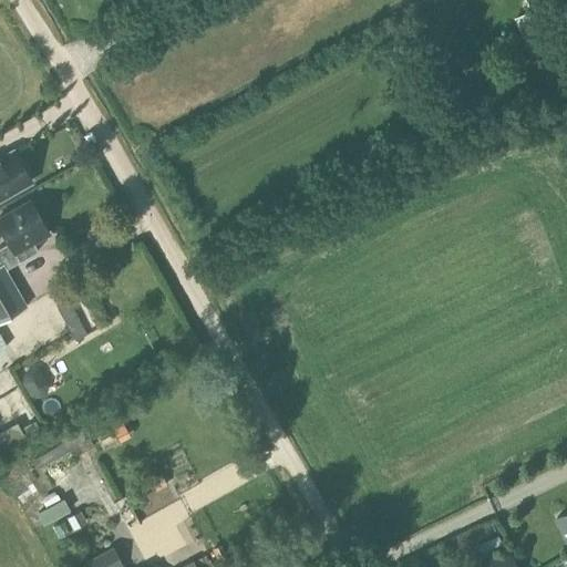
[(542,48),(527,12),(514,18),(528,54),(542,48)]
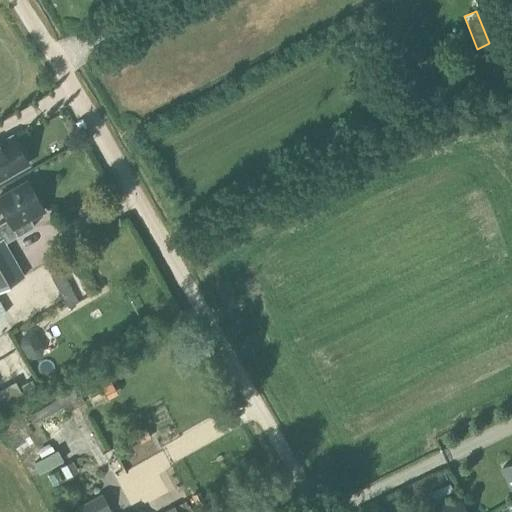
[(495,52),(484,56),(488,67),(499,63),(495,52)]
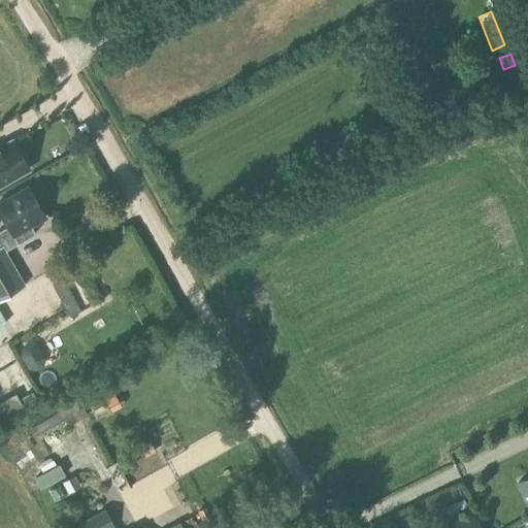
[(0,186),(29,171),(26,165),(25,160),(25,157),(23,153),(15,147),(12,142),(0,149),(0,186)]
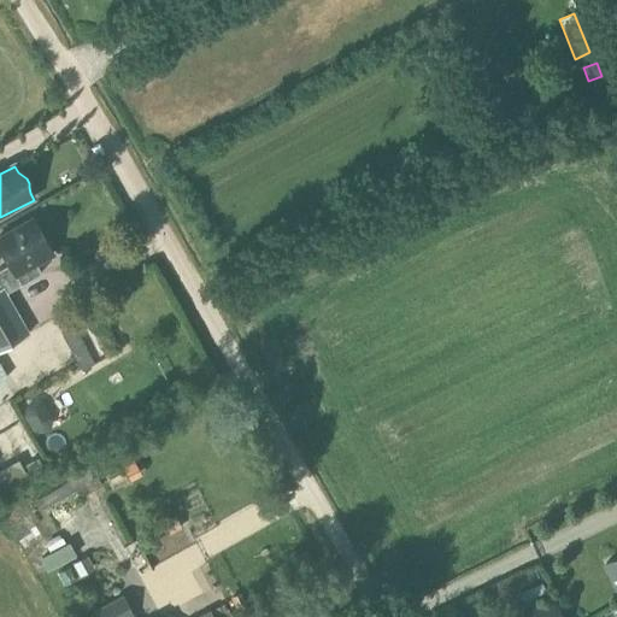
[(0,288),(1,291),(0,291),(0,352),(29,335),(6,295),(41,275),(36,265),(53,256),(33,221),(0,239),(0,250),(10,266),(0,271),(0,288)]
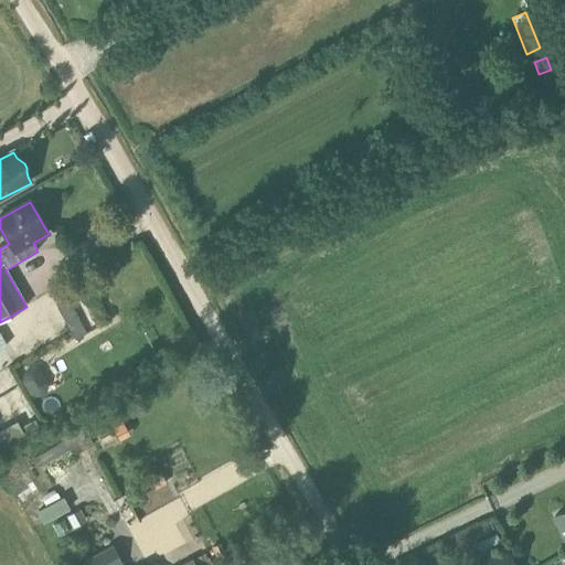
[(87,332),(71,301),(59,309),(75,339),(87,332)]
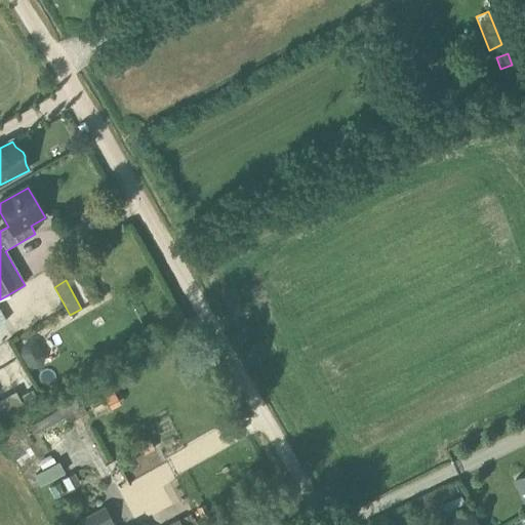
[(43,362),(45,355),(38,342),(30,340),(24,345),(21,353),(29,365),(36,366),(43,362)]
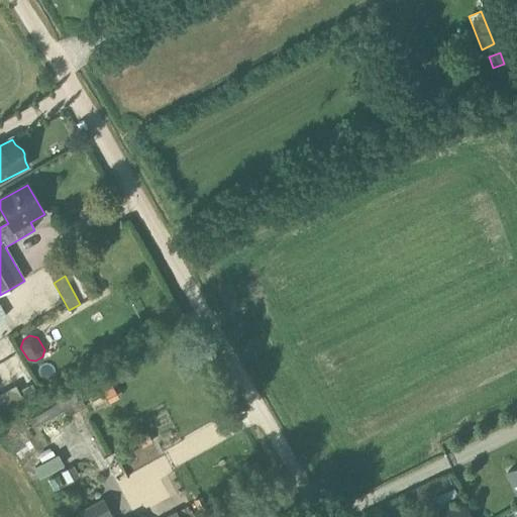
[(17,385),(0,394),(0,416),(38,396),(32,384),(20,391),(17,385)]
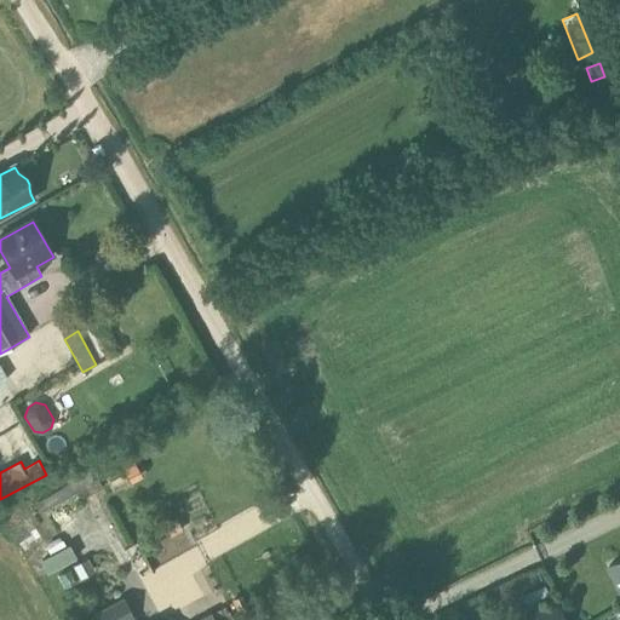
[(89,470),(67,481),(76,503),(103,488),(98,480),(95,482),(89,470)]
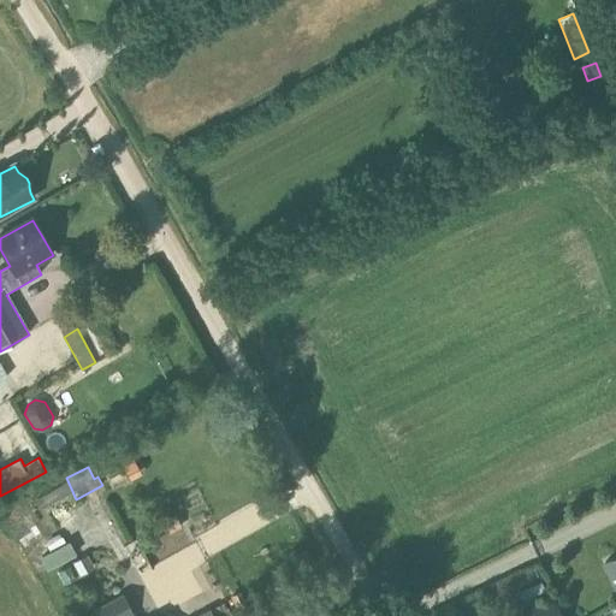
[(70,542),(40,558),(47,573),(78,556),(70,542)]
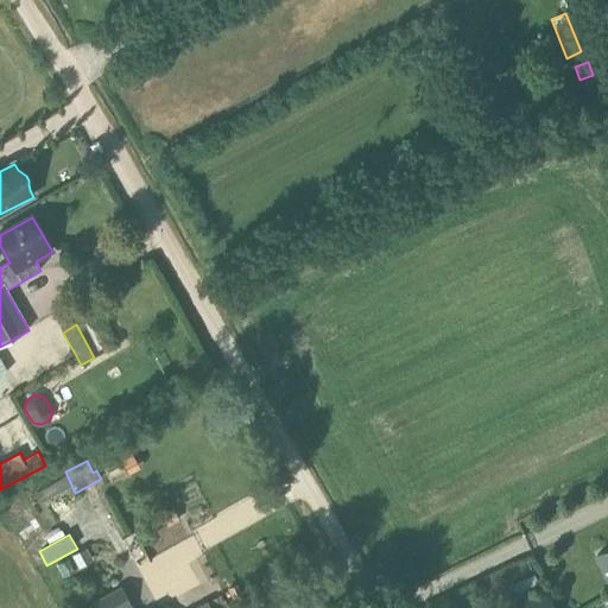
[(87,548),(71,556),(80,571),(95,563),(87,548)]
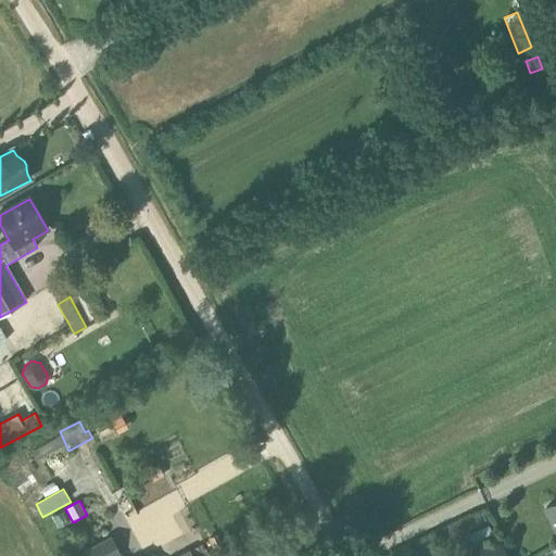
[(112,536),(87,551),(89,555),(121,555),(122,555),(112,536)]
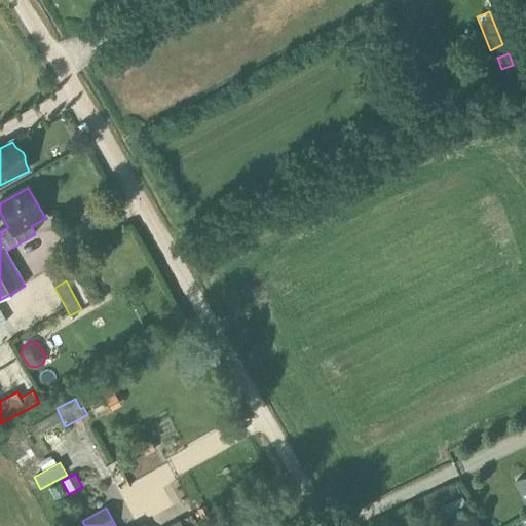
[(481,525),(475,513),(446,525),(481,525)]
